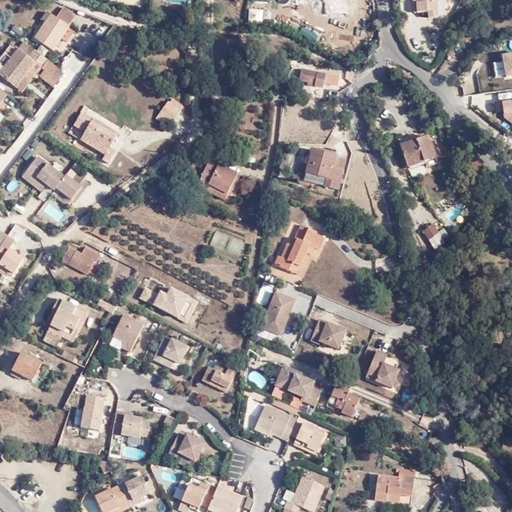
[(345,14),(343,0),(304,0),(305,5),(309,6),(310,11),(324,9),(326,17),(345,14)]
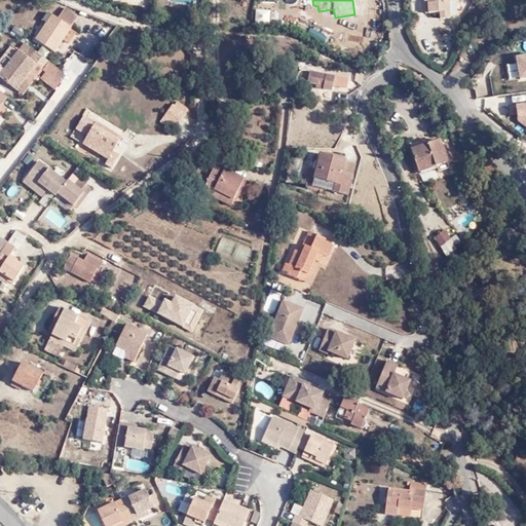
[(423,0),(423,13),(438,13),(438,21),(448,21),(446,0),(423,0)]
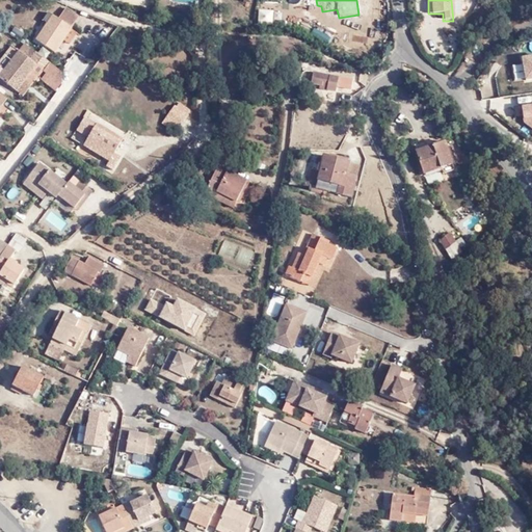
[(53,54),(61,43),(70,32),(78,20),(65,10),(57,19),(50,12),(42,22),(47,27),(34,43),(53,54)]
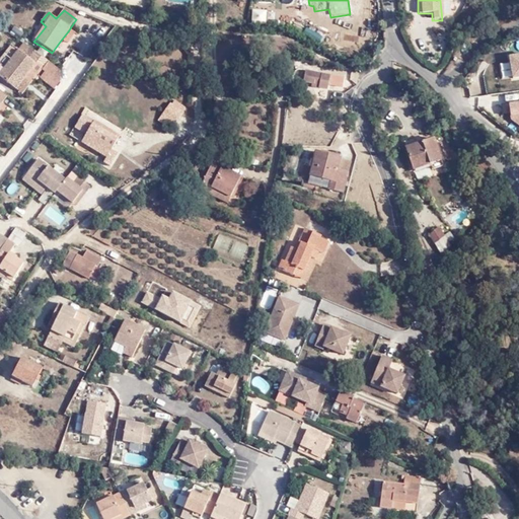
[(403,16),(405,28),(414,26),(414,16),(403,16)]
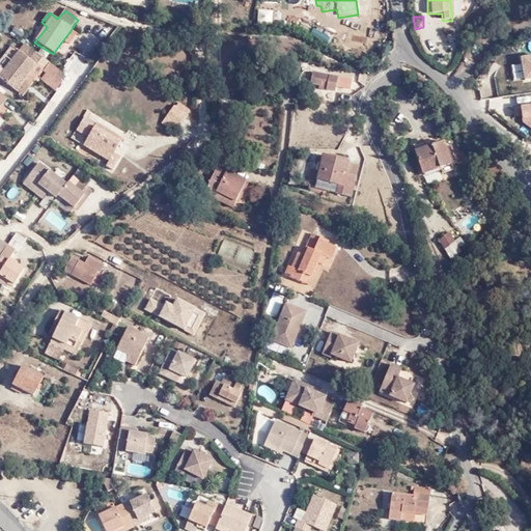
[(22,38),(25,32),(15,26),(11,33),(22,38)]
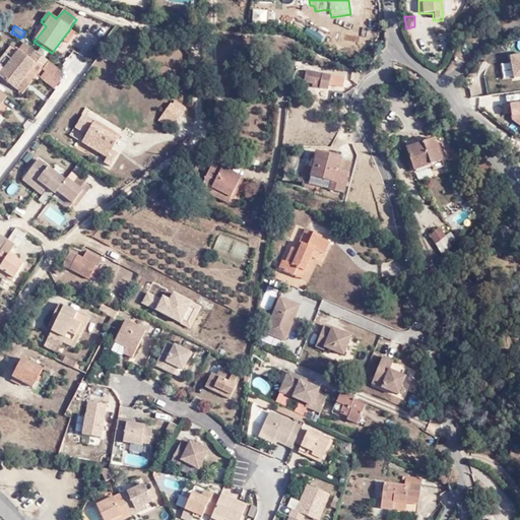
[(68,31),(60,42),(66,47),(74,36),(68,31)]
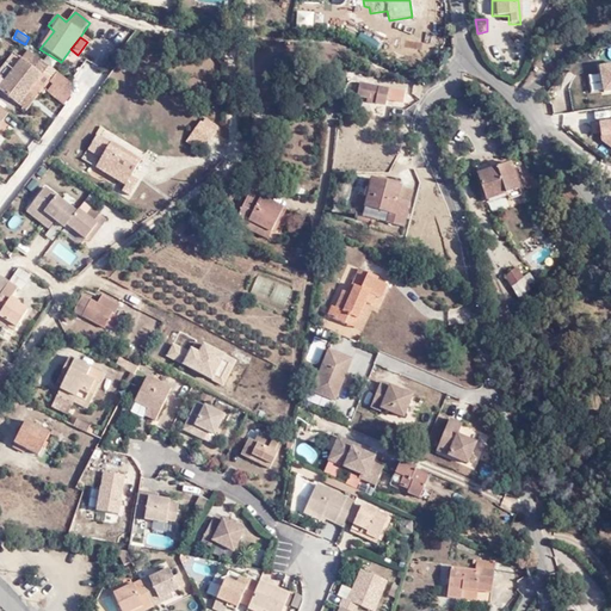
[(38,61),(26,53),(22,60),(34,69),(38,61)]
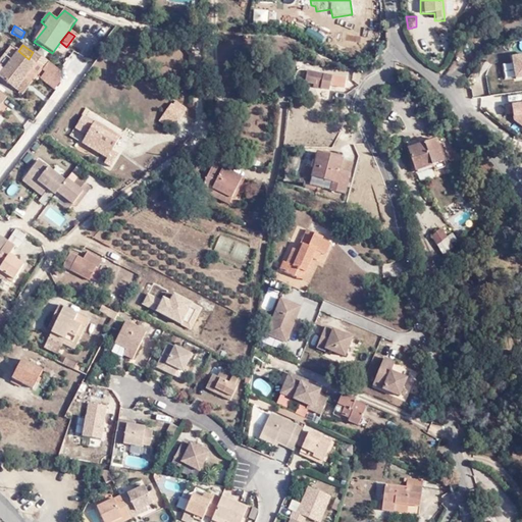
[(43,70),(48,63),(33,52),(29,59),(18,51),(0,73),(0,79),(15,90),(23,80),(35,64),(41,69),(43,70)]
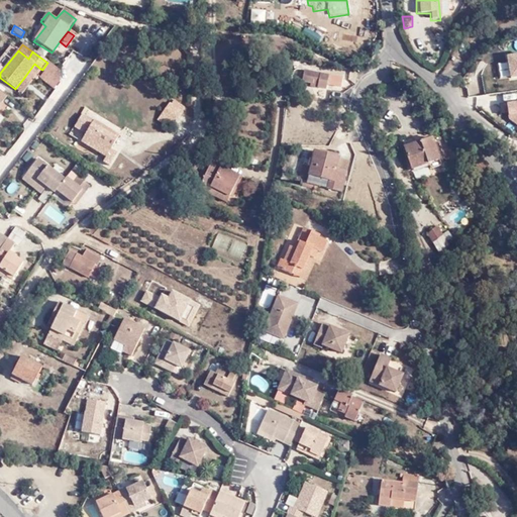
[(516,78),(516,52),(506,53),(508,80),(516,78)]
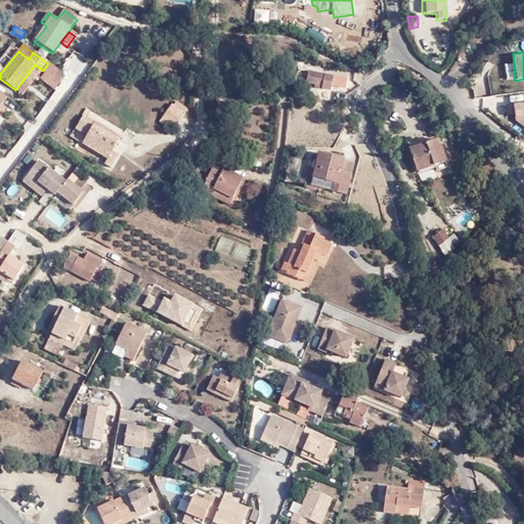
[(36,77),(56,92),(60,87),(59,72),(48,63),(43,71),(41,70),(36,77)]
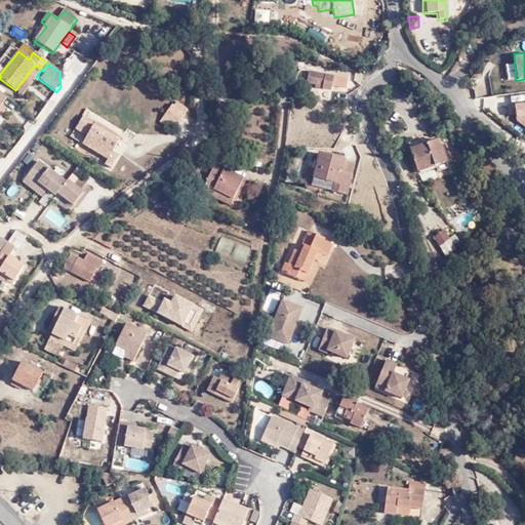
[(30,85),(36,77),(41,70),(35,65),(24,80),(30,85)]
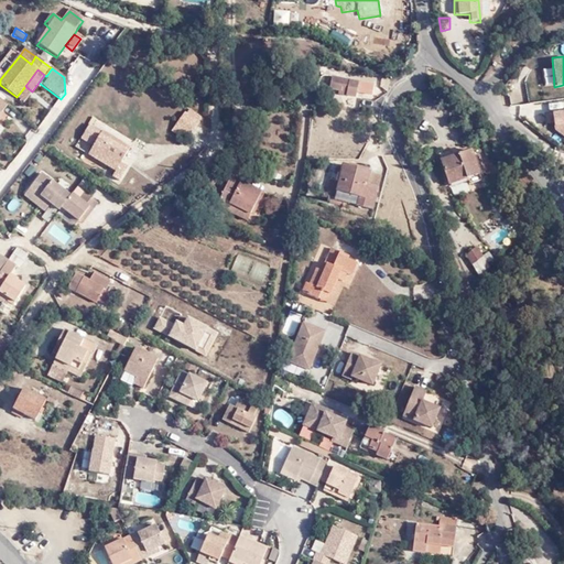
[(371,97),(373,87),(331,83),(328,95),(339,97),(340,91),(346,91),(346,99),(356,100),(356,95),(371,97)]
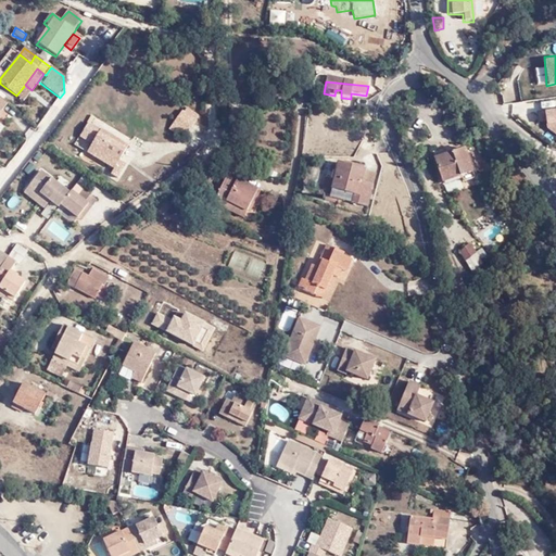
[(25,85),(16,96),(23,101),(32,90),(25,85)]
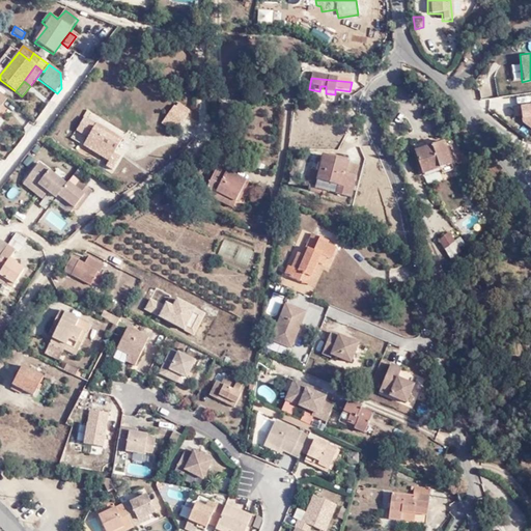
[(334,106),(335,94),(326,93),(325,104),(334,106)]
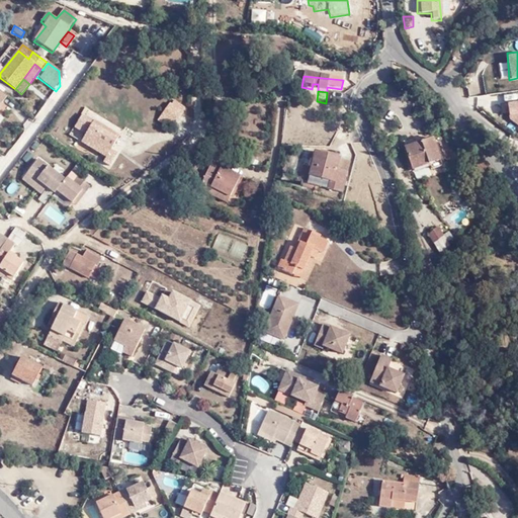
[(517,99),(502,101),(503,113),(510,113),(512,125),(517,124),(517,99)]
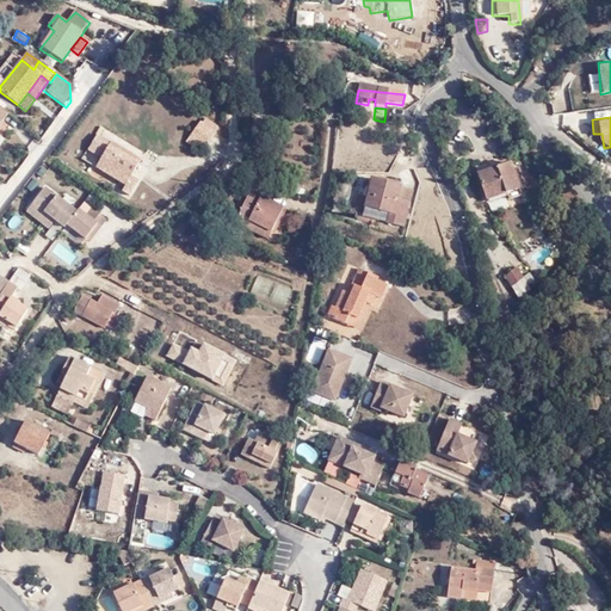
[(215,133),(201,123),(187,142),(195,148),(197,146),(204,149),(215,133)]
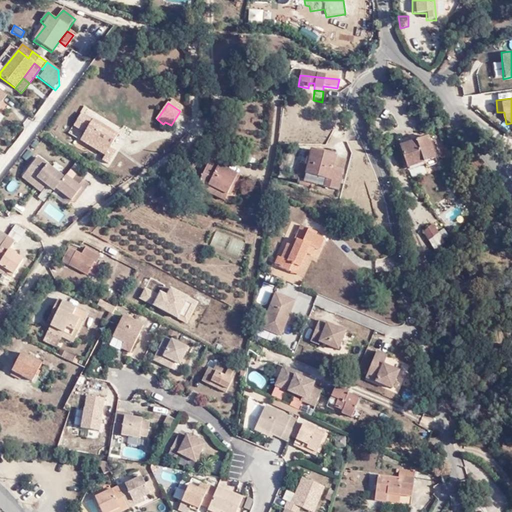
[(109,147),(118,134),(93,120),(80,140),(105,154),(102,159),(107,164),(115,151),(109,147)]
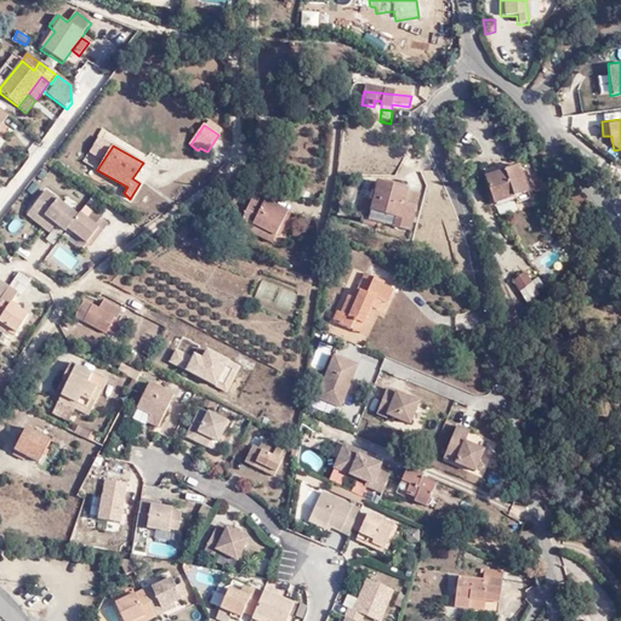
[(528,192),(518,165),(483,178),(494,204),(528,192)]
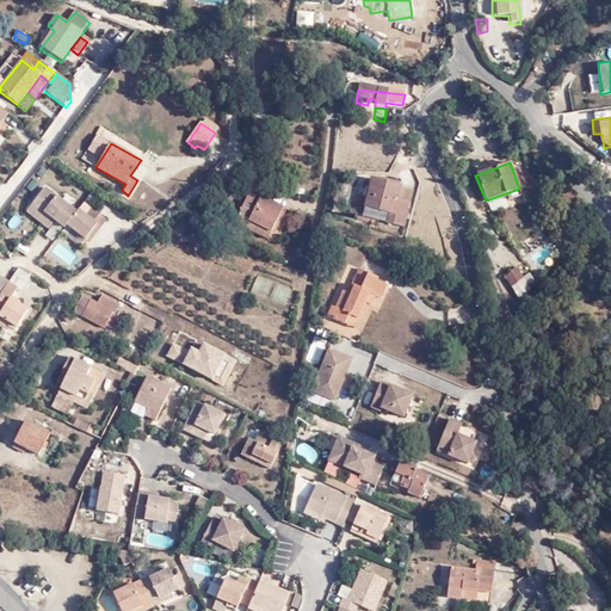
[(96,226),(85,216),(78,210),(76,213),(43,189),(28,209),(38,217),(42,211),(54,221),(63,228),(65,227),(84,240),(96,226)]
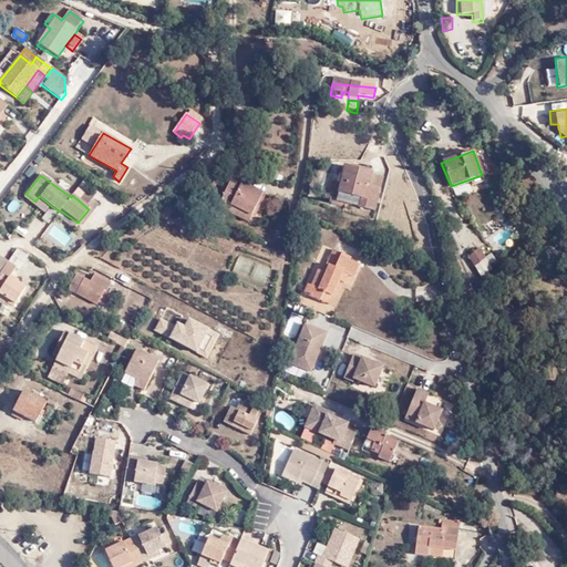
[(343,176),(340,195),(338,215),(375,219),(380,192),(371,191),(372,181),(372,179),(343,176)]
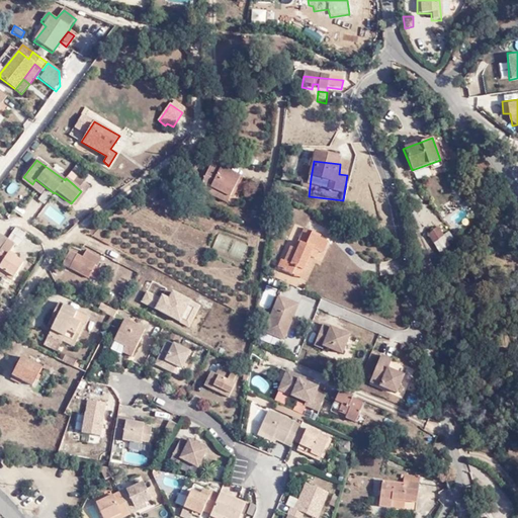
[(209,186),(228,193),(236,174),(218,166),(216,169),(205,165),(196,189),(206,193),(209,186)]
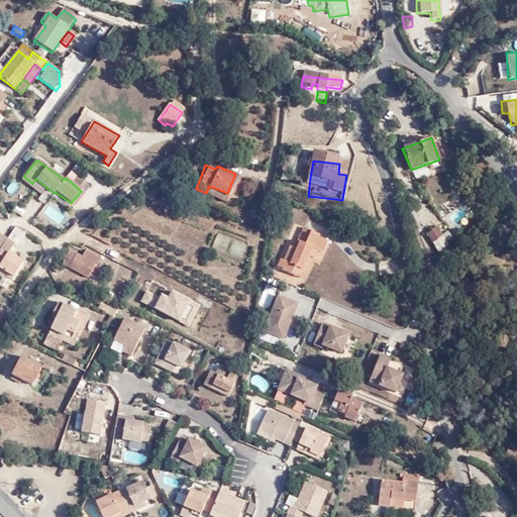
[(32,184),(23,177),(20,181),(39,195),(45,187),(35,179),(32,184)]
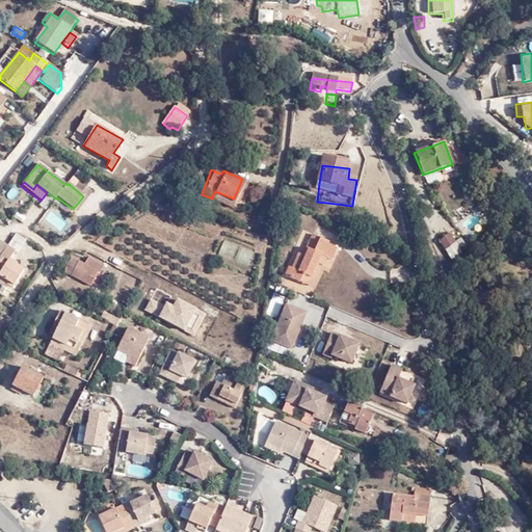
[(78,182),(74,188),(83,196),(73,209),(77,212),(91,192),(78,182)]
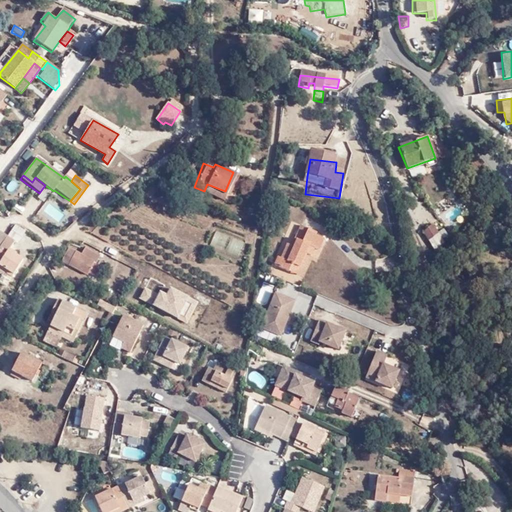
[(305,194),(307,176),(300,175),(298,193),(305,194)]
